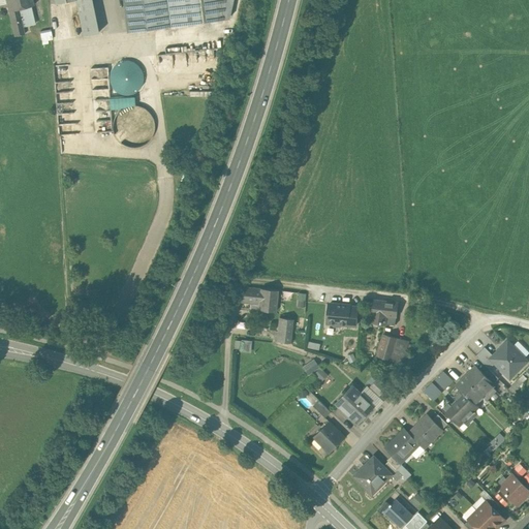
[(31,0),(6,0),(8,11),(20,8),(33,5),(31,0)]
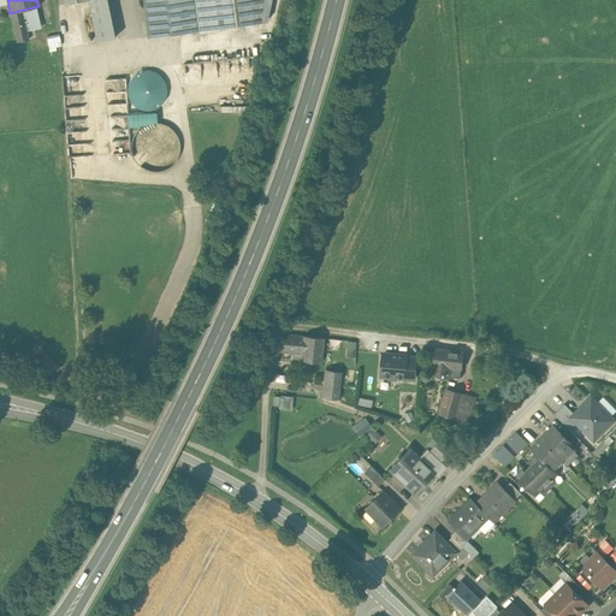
[(106,0),(89,0),(98,41),(114,37),(106,0)]
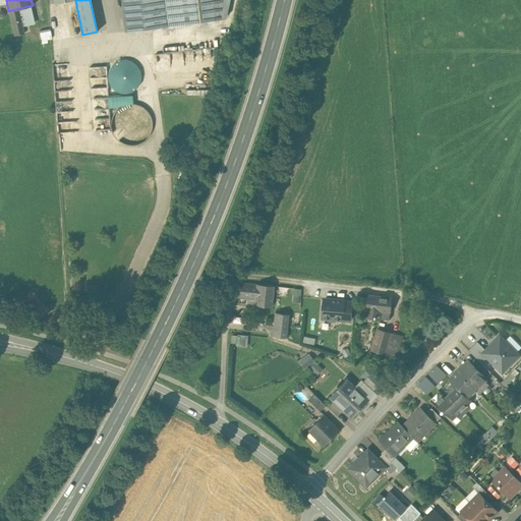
[(171,0),(121,0),(126,32),(174,25),(171,0)]
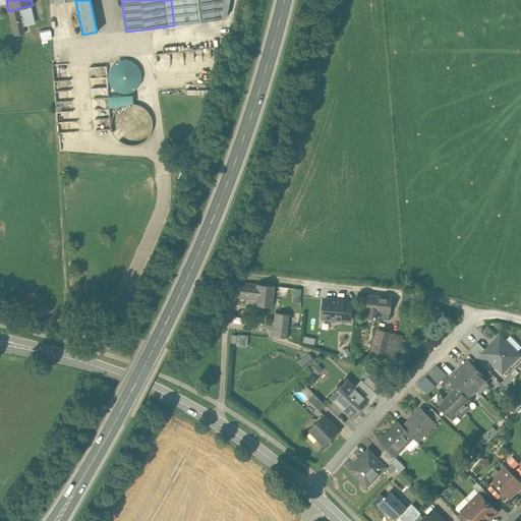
[(229,0),(171,0),(174,25),(181,24),(183,24),(189,23),(190,23),(191,23),(225,18),(229,0)]
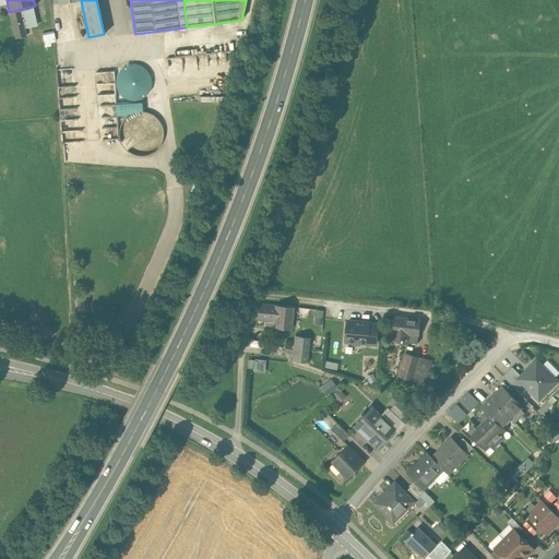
[(21,9),(9,12),(15,38),(26,36),(21,9)]
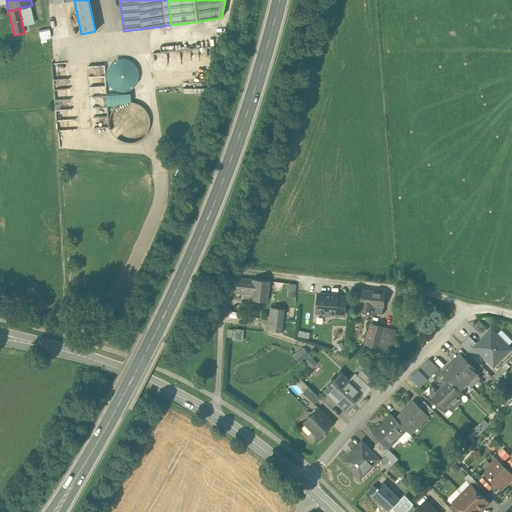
[(40,29),(41,40),(52,39),(51,28),(40,29)]
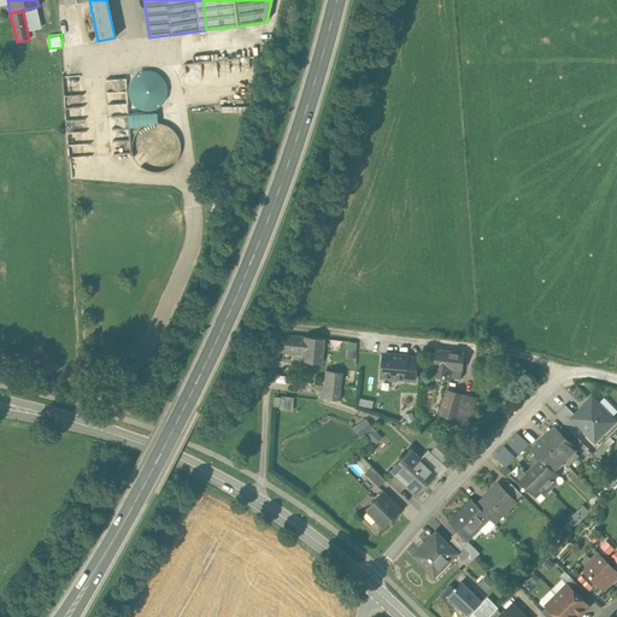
[(227,83),(235,86),(240,65),(240,60),(248,62),(248,60),(238,58),(186,63),(187,74),(195,72),(197,87),(200,70),(212,69),(212,68),(216,68),(216,75),(224,74),(230,76),(231,82),(225,82),(222,82),(209,83),(217,84),(227,83)]
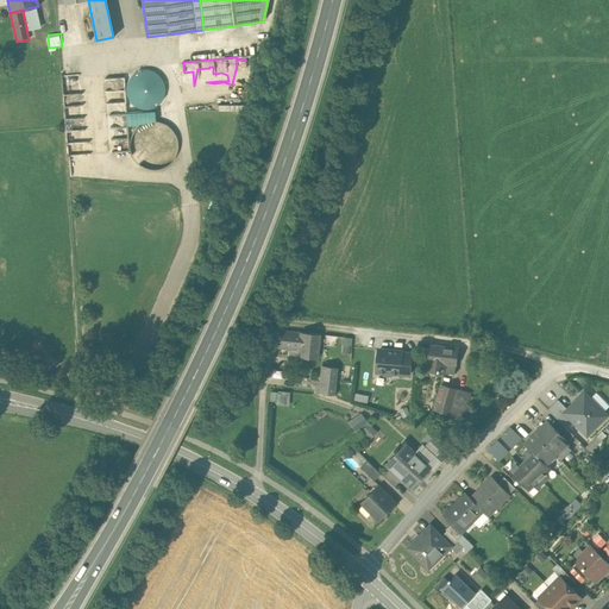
[(76,64),(63,64),(70,156),(83,155),(76,64)]
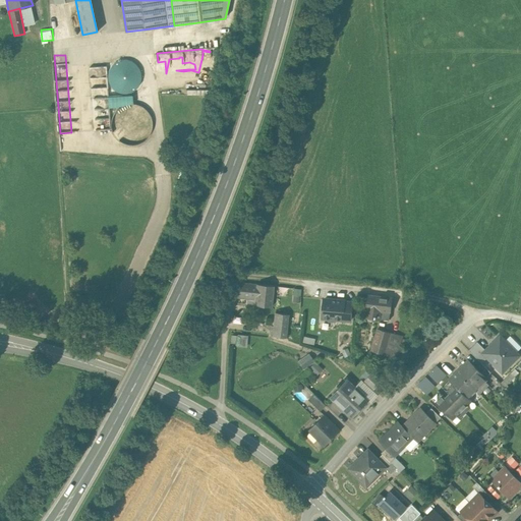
[(124,60),(121,60),(118,61),(115,63),(114,64),(113,65),(112,66),(111,68),(110,69),(109,70),(109,72),(109,74),(108,76),(108,78),(109,80),(109,82),(110,84),(111,85),(113,88),(114,90),(115,91),(118,92),(120,93),(123,94),(126,94),(129,93),(131,92),(134,91),(135,90),(137,88),(138,85),(140,82),(140,80),(141,78),(141,76),(141,74),(140,72),(140,71),(139,69),(138,68),(138,67),(136,65),(134,63),(132,62),(131,61),(129,61),(126,60),(124,60)]
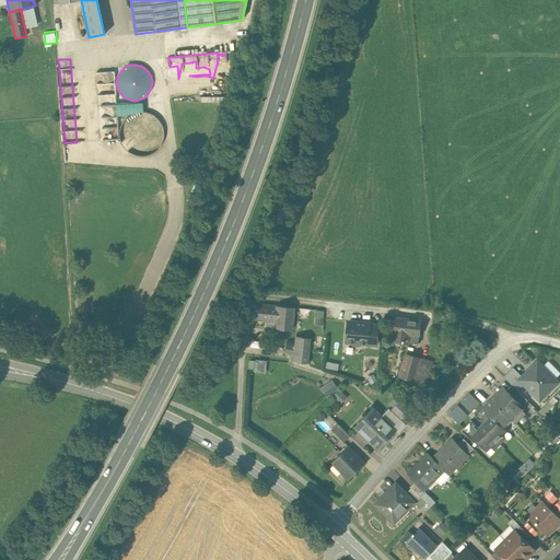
[(149,113),(144,112),(141,112),(137,112),(136,113),(133,114),(130,115),(129,117),(127,118),(126,120),(124,123),(123,125),(121,127),(121,129),(121,131),(121,133),(121,136),(121,138),(121,140),(123,141),(124,143),(125,146),(126,148),(127,149),(129,151),(131,152),(135,153),(138,155),(141,155),(143,155),(147,155),(148,155),(150,154),(152,153),(153,152),(155,151),(156,150),(159,148),(160,147),(161,144),(162,143),(162,140),(163,138),(163,136),(163,133),(163,131),(163,129),(162,127),(162,125),(161,123),(160,121),(158,119),(155,117),(154,116),(152,115),(149,113)]
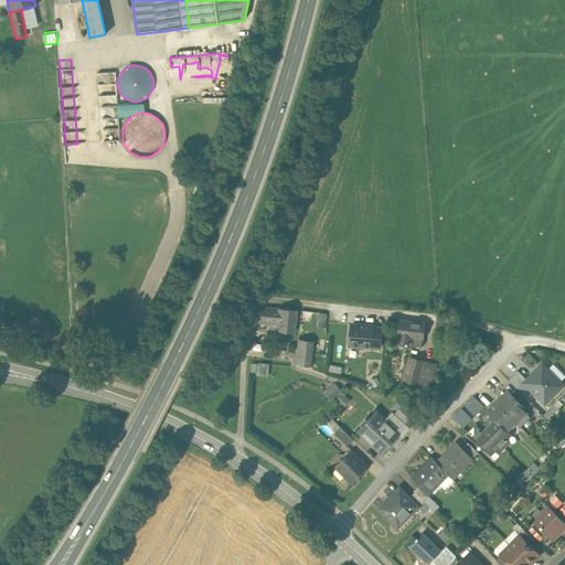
[(297,310),(257,307),(256,323),(257,323),(268,324),(267,330),(295,332),(297,310)]
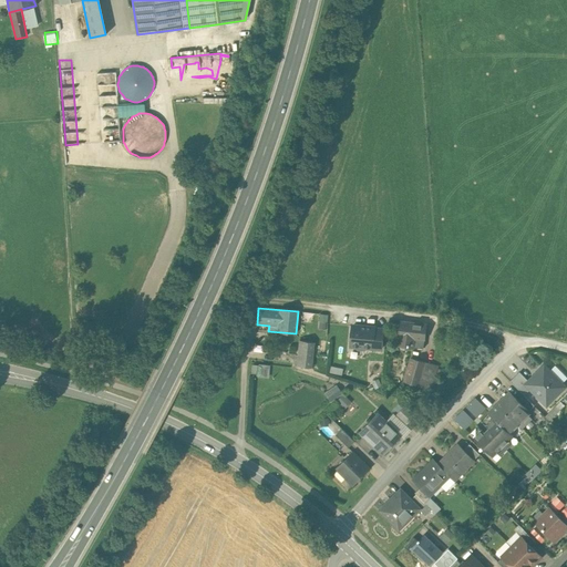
[(319,327),(327,328),(329,313),(321,312),(319,327)]
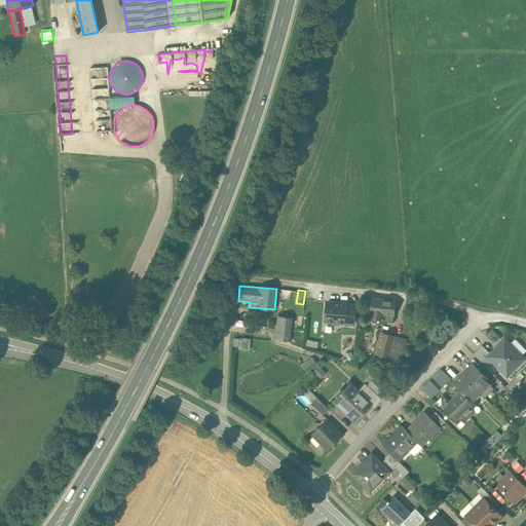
[(396,302),(372,299),(369,321),(392,324),(396,302)]
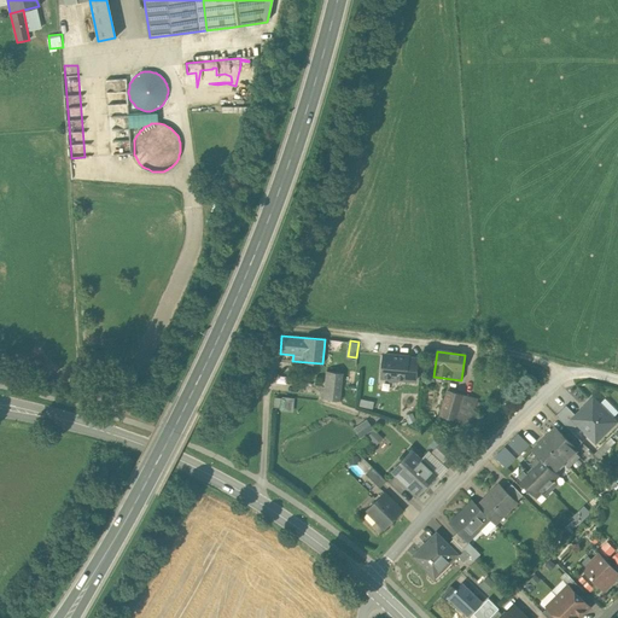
[(408,356),(384,355),(383,377),(389,378),(391,380),(398,380),(400,379),(407,379),(408,357),(408,356)]
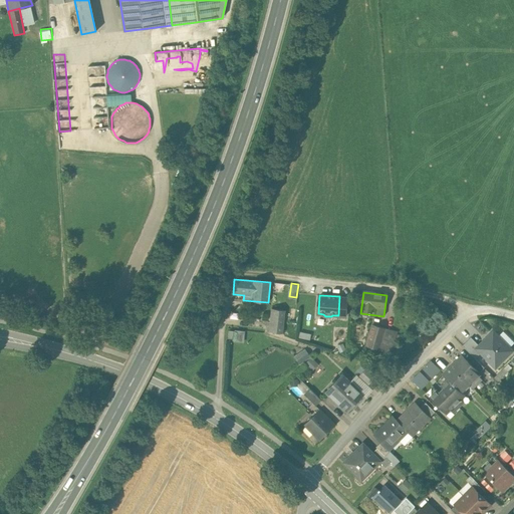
[(347,298),(339,297),(338,315),(346,316),(347,298)]
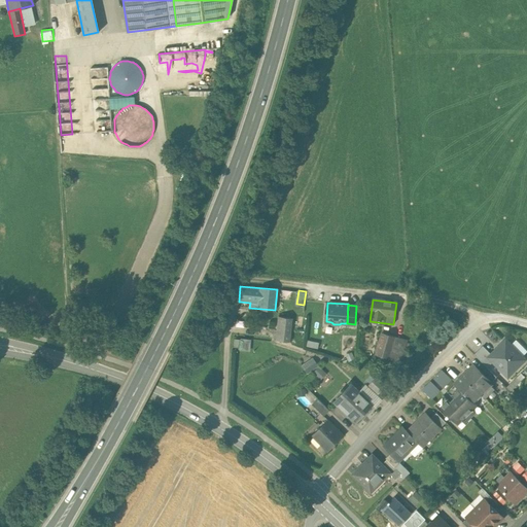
[(292,318),(278,316),(276,341),(289,342),(292,318)]
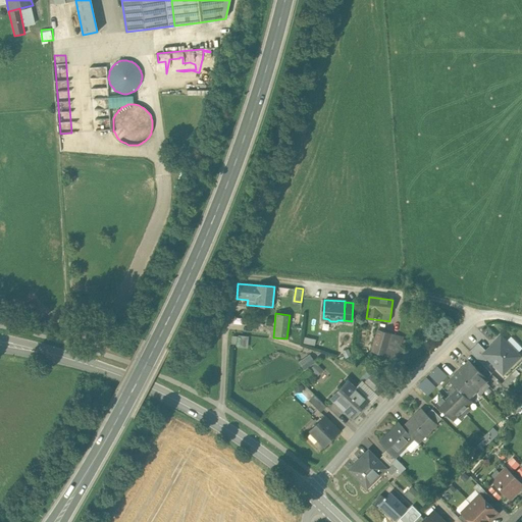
[(392,333),(378,329),(372,352),(385,355),(392,333)]
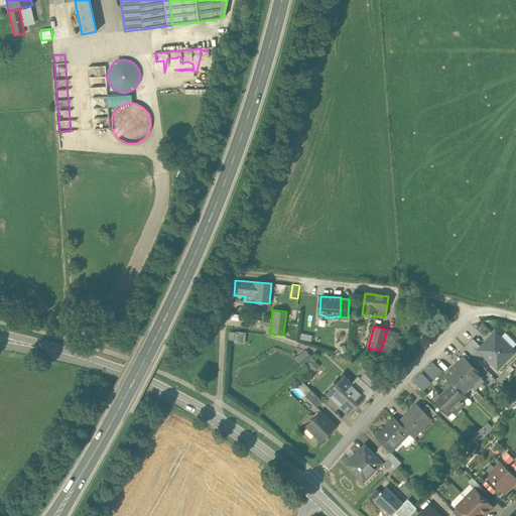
[(246,331),(235,330),(234,333),(228,332),(227,340),(228,340),(233,341),(233,343),(244,344),(246,331)]
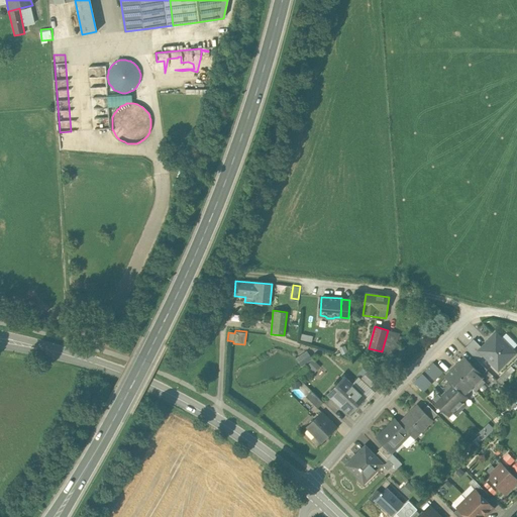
[(388,330),(382,351),(389,353),(395,332),(388,330)]
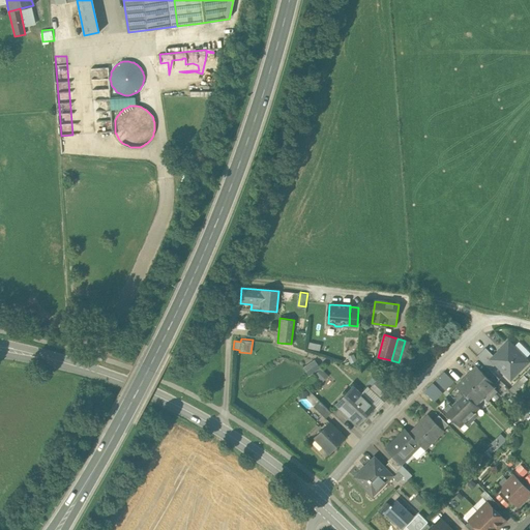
[(310,348),(321,350),(322,344),(311,342),(310,348)]
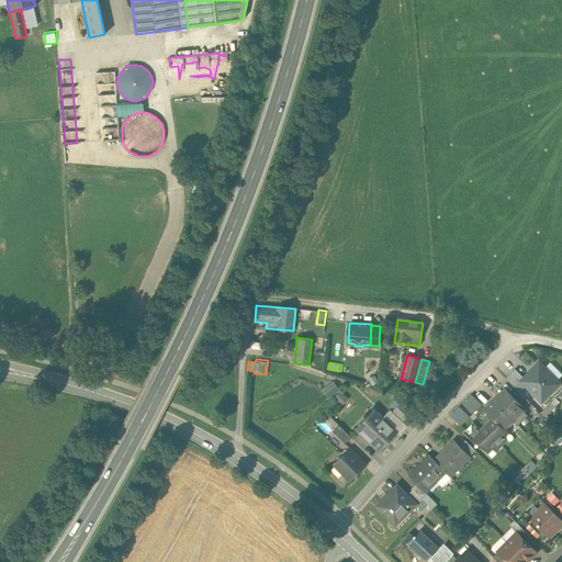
[(561,383),(539,362),(520,381),(542,402),(561,383)]
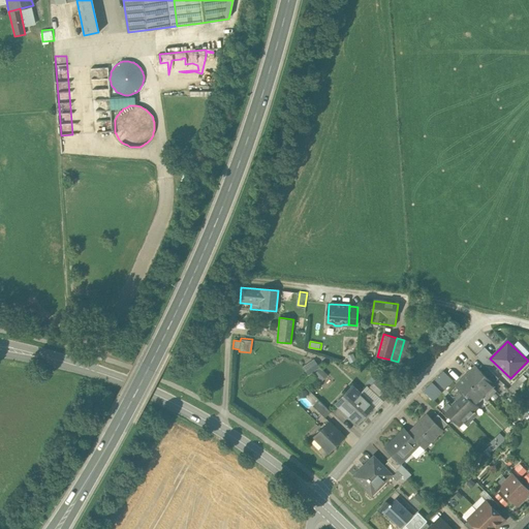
[(320,368),(314,359),(303,367),(309,375),(320,368)]
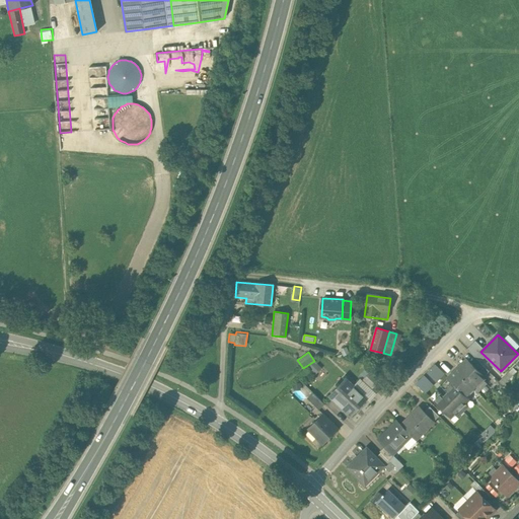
[(474,367),(466,359),(448,378),(452,382),(465,394),(472,387),(477,392),(487,383),(482,378),(484,376),(474,367)]
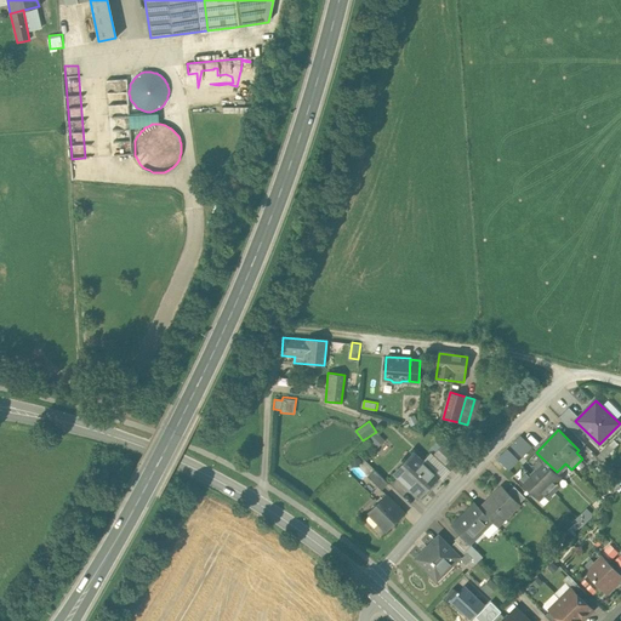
[(385,439),(376,432),(369,440),(376,448),(385,439)]
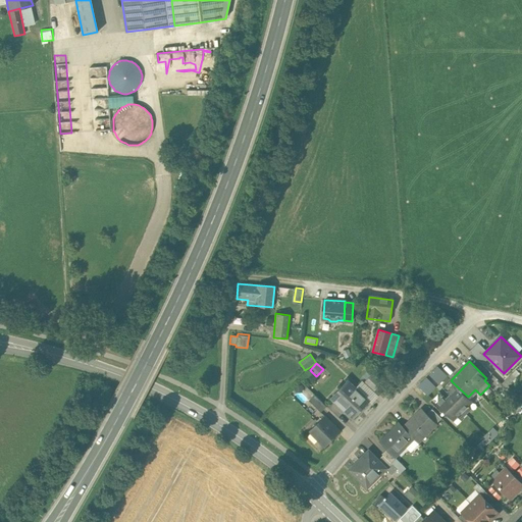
[(491,373),(482,364),(477,369),(486,378),(491,373)]
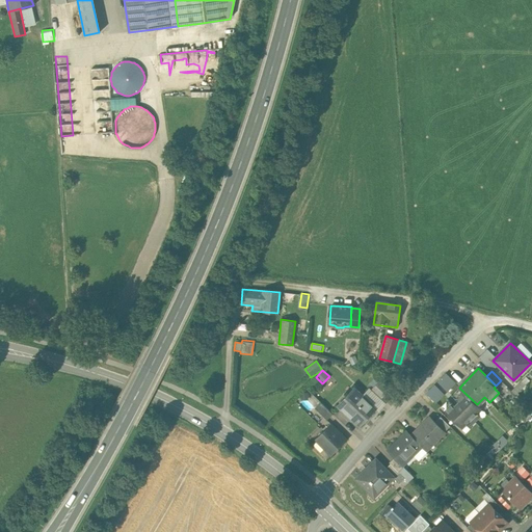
[(455,383),(446,374),(439,382),(448,392),(455,383)]
